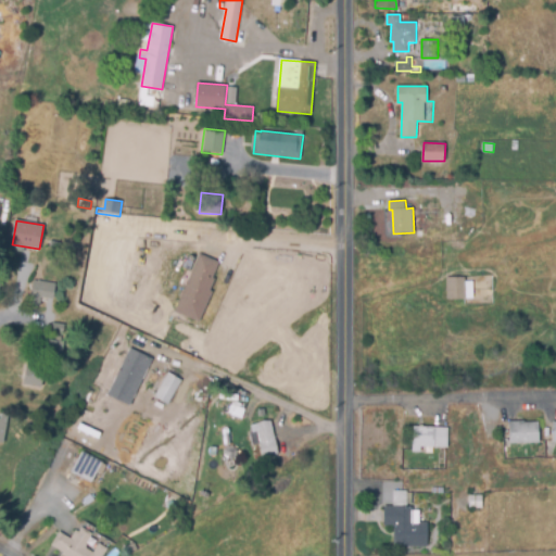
[(176,311),(201,254),(219,262),(212,279),(215,280),(211,290),(213,291),(204,311),(199,321),(176,311)]
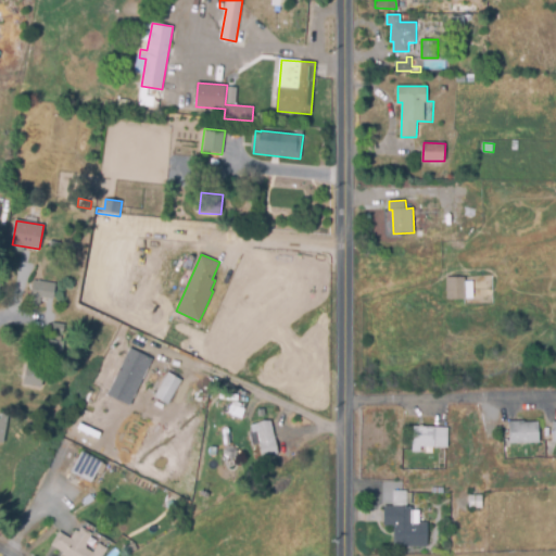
[(447,300),(447,277),(466,277),(466,299),(447,300)]
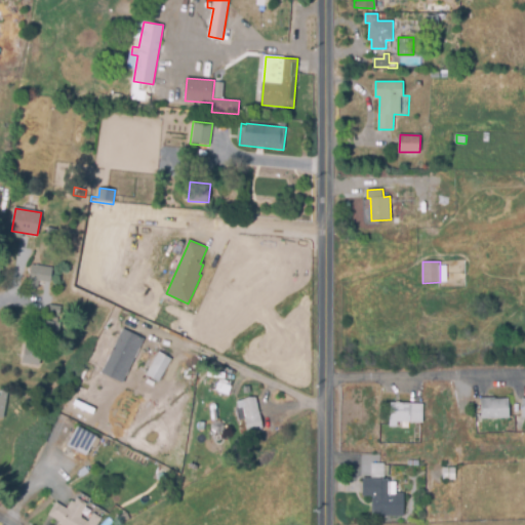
[(38,288),(30,287),(33,265),(53,268),(50,282),(46,282),(45,285),(39,284),(38,288)]
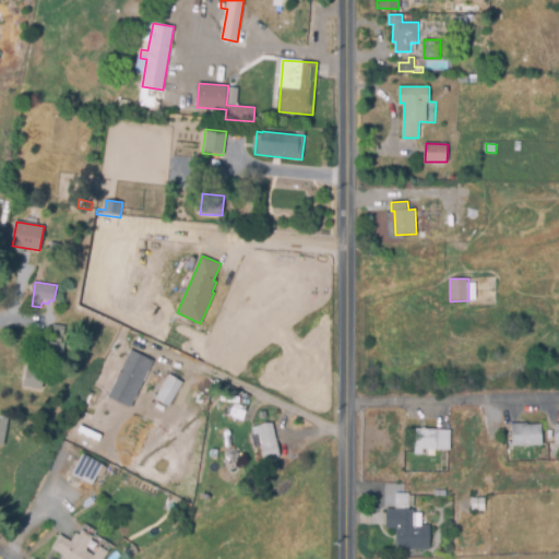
[(63,335),(52,333),(54,324),(66,326),(63,335)]
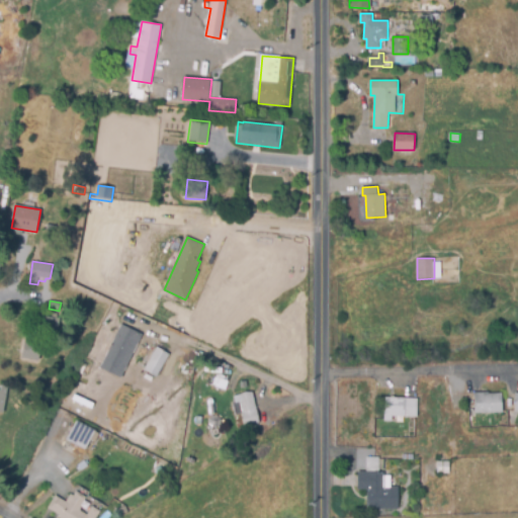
[(58,337),(41,334),(45,316),(53,318),(54,313),(58,314),(57,318),(60,318),(58,337)]
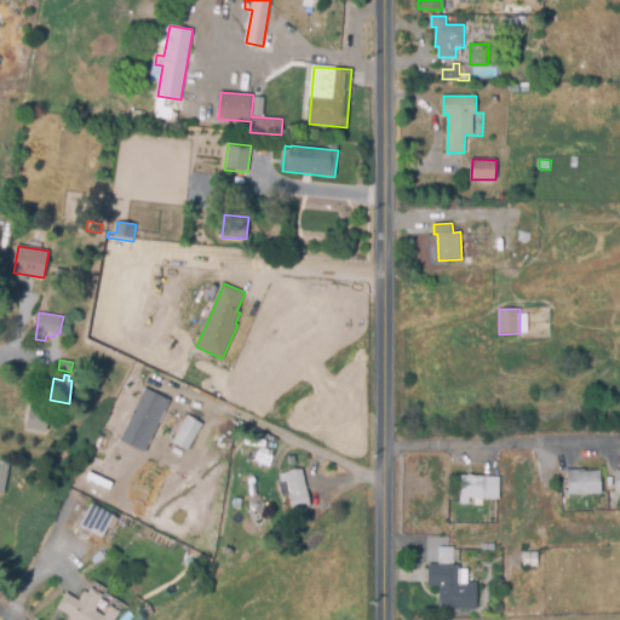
[(145,453),(120,441),(131,419),(124,415),(130,402),(137,406),(145,388),(171,400),(145,453)]
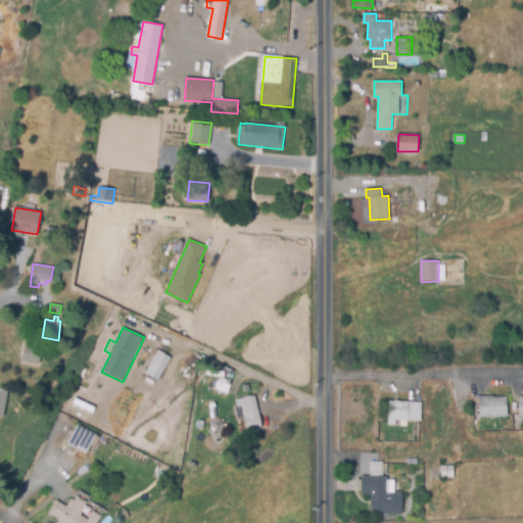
[(39,365),(25,362),(26,358),(24,358),(26,347),(27,347),(27,344),(42,347),(39,365)]
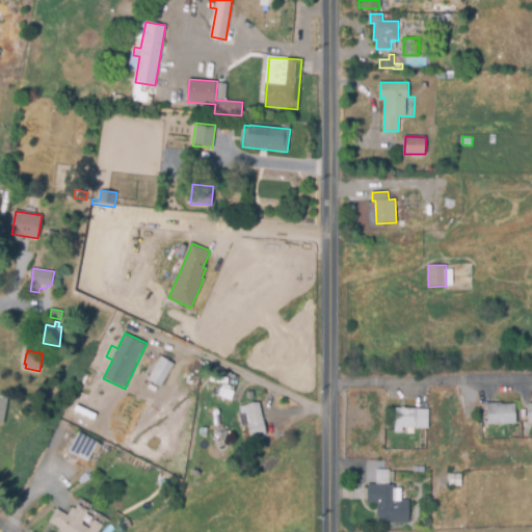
[(167,386),(161,382),(160,386),(148,379),(150,375),(145,373),(156,354),(178,366),(167,386)]
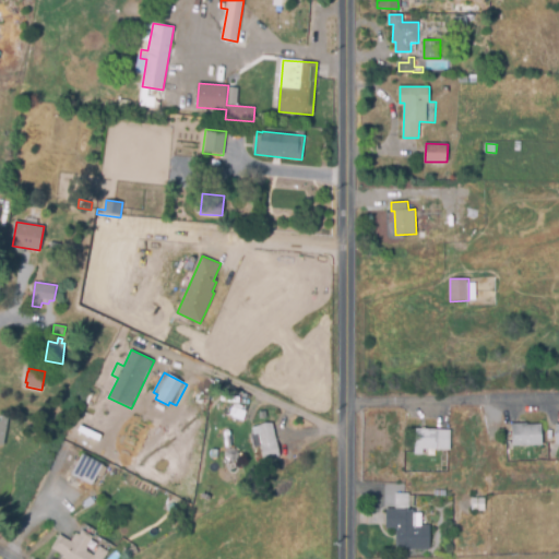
[(513,445),(512,428),(512,423),(527,421),(528,424),(542,424),(544,445),(513,447),(513,445)]
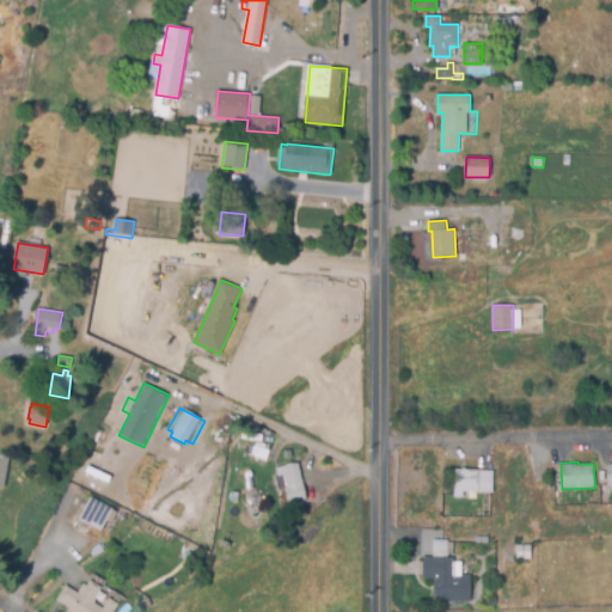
[(287,505),(285,489),(277,490),(274,476),(277,476),(275,467),(297,463),(305,501),(287,505)]
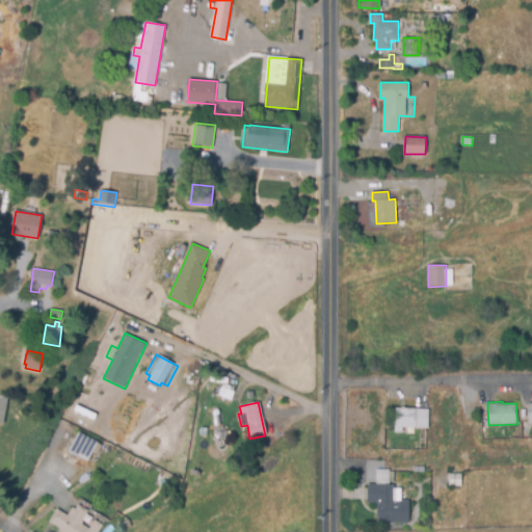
[(400,431),(394,431),(395,407),(427,409),(426,428),(400,427),(400,431)]
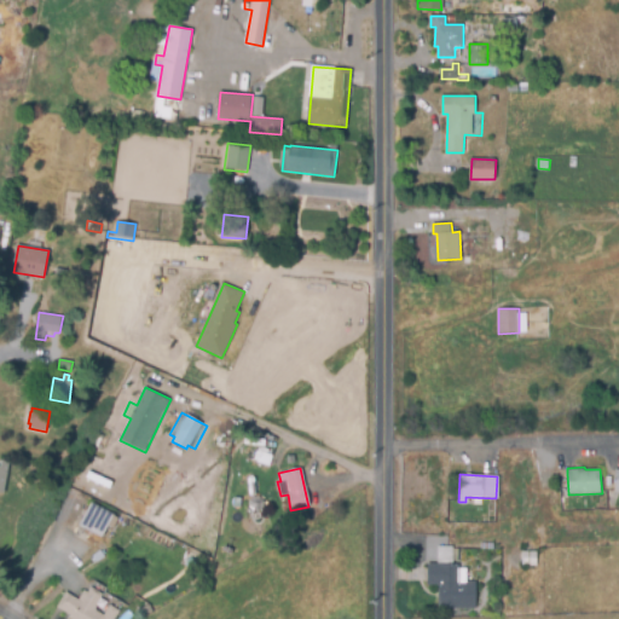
[(100,537),(80,526),(92,503),(113,514),(100,537)]
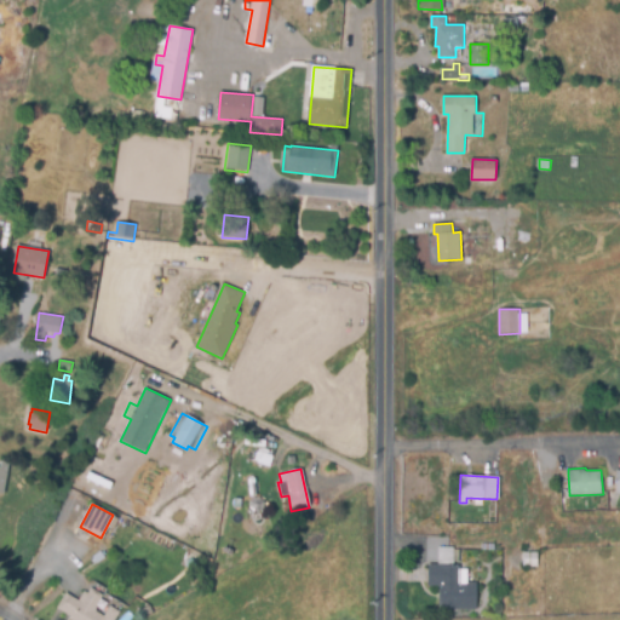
[(474,609),(438,608),(438,586),(428,586),(428,564),(437,564),(437,547),(453,547),(452,564),(458,564),(458,570),(465,570),(465,581),(475,581),(474,609)]
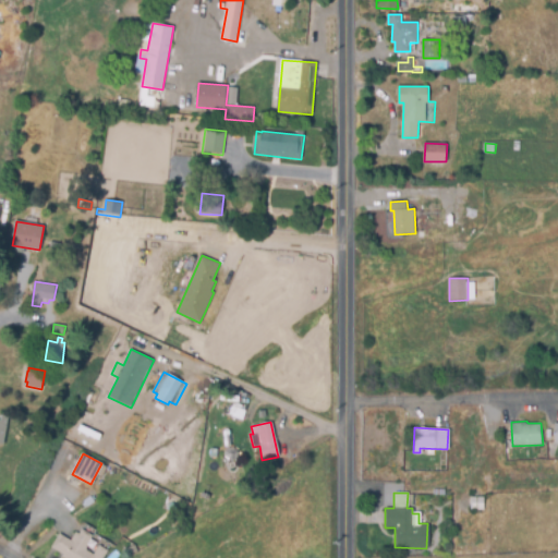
[(174,514),(162,508),(169,496),(181,502),(179,505),(180,506),(174,514)]
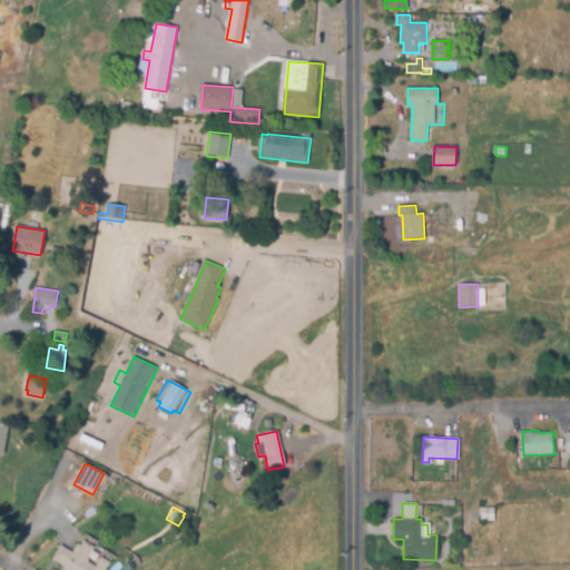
[(492,520),(480,520),(480,508),(492,508),(492,520)]
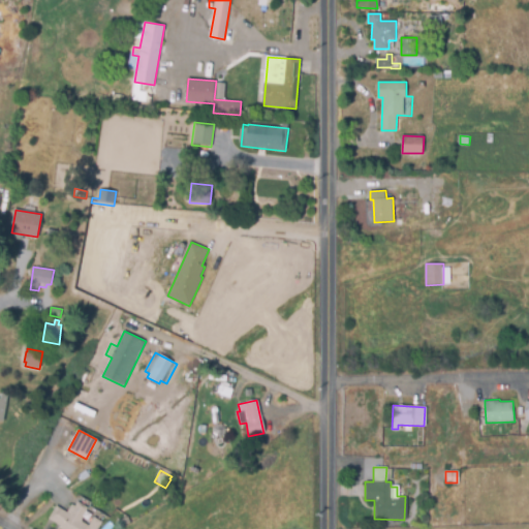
[(95,528),(59,528),(58,528),(59,526),(49,520),(56,506),(67,512),(71,505),(74,506),(76,502),(87,508),(83,516),(82,522),(88,525),(92,518),(100,522),(95,528)]
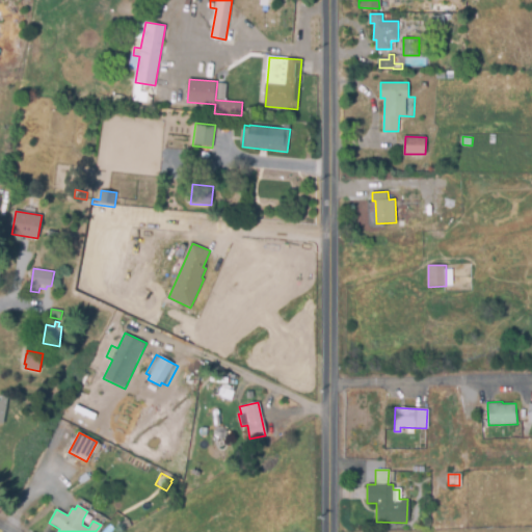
[(120,524),(127,520),(130,526),(123,530),(120,524)]
